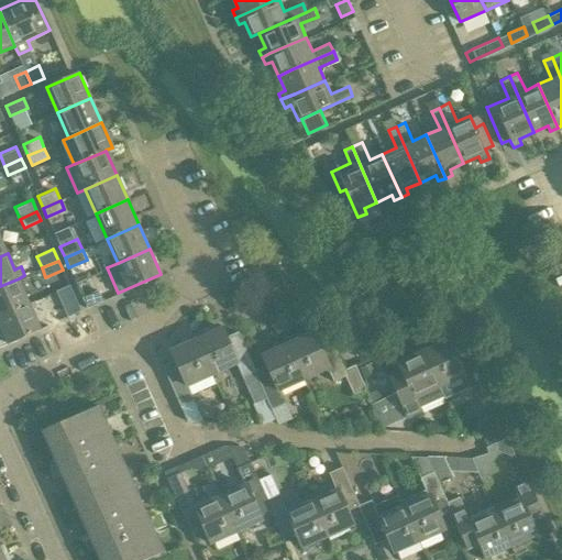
[(19,278),(0,286),(0,316),(30,303),(19,278)]
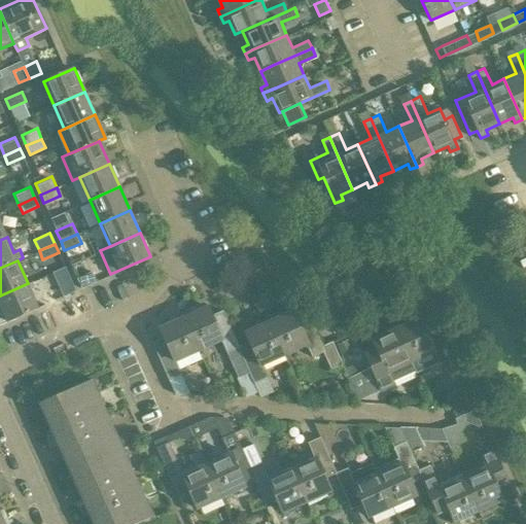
[(75,289),(66,268),(65,267),(51,273),(62,295),(75,289)]
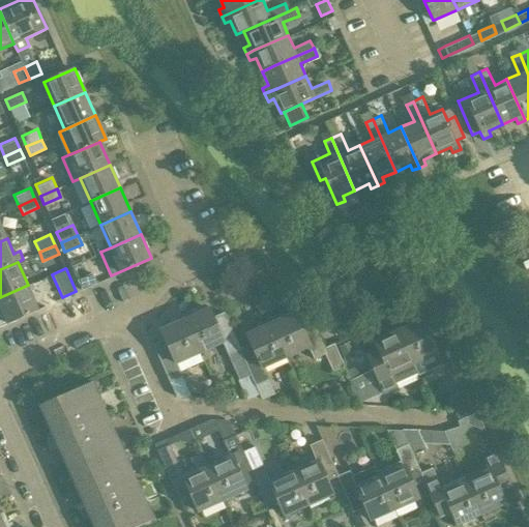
[(77,279),(78,280),(82,289),(97,282),(92,271),(77,279)]
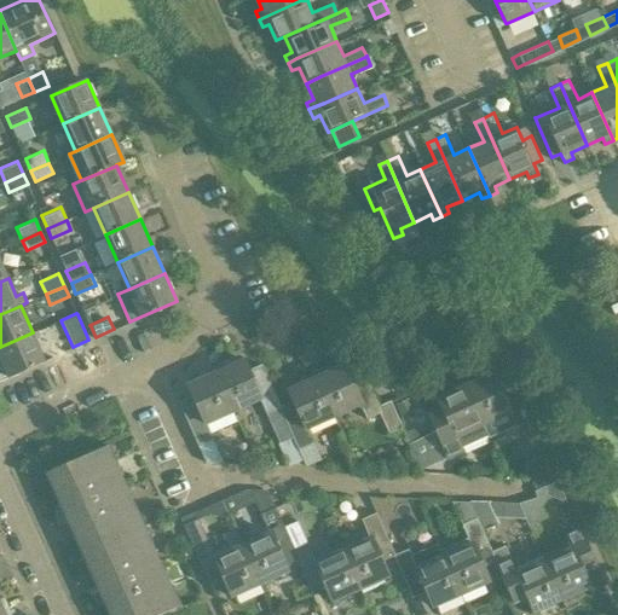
[(33,332),(0,347),(0,355),(9,376),(45,359),(33,332)]
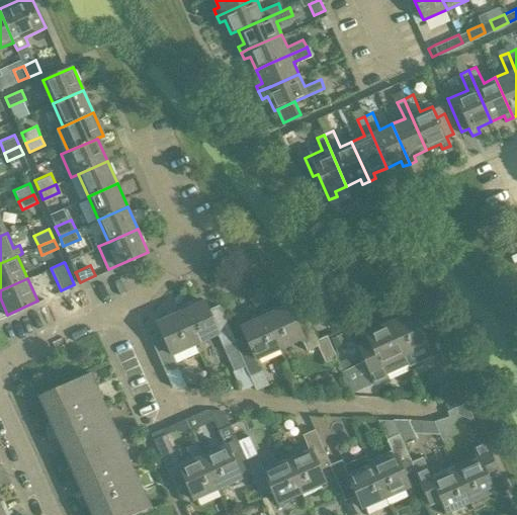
[(178,308),(194,345),(218,335),(223,346),(234,341),(234,340),(235,340),(220,306),(208,310),(204,302),(191,307),(189,303),(178,308)]
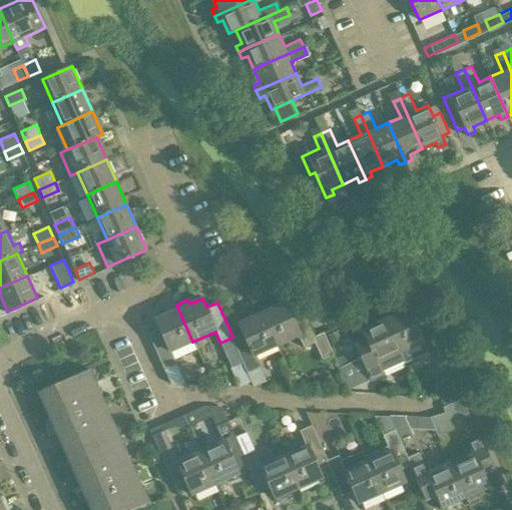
[(260,309),(277,345),(299,335),(304,347),(315,342),(323,359),(334,354),(324,332),(315,337),(301,306),(289,311),(286,303),(273,309),(271,304),(260,309)]
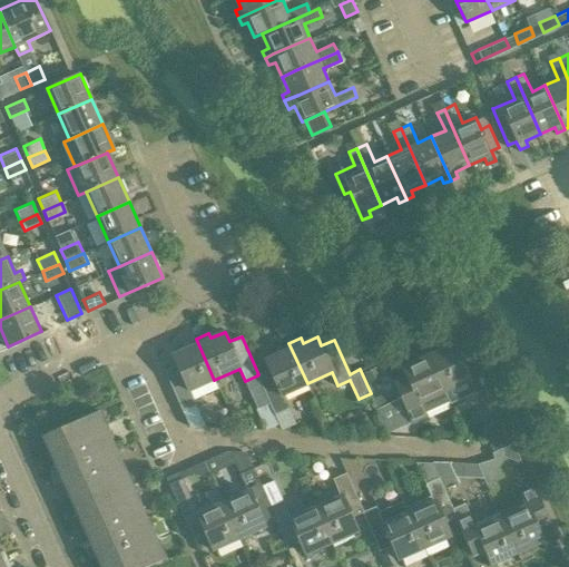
[(214,380),(196,339),(185,344),(187,349),(174,355),(177,364),(165,370),(183,409),(196,403),(190,390),(214,380)]
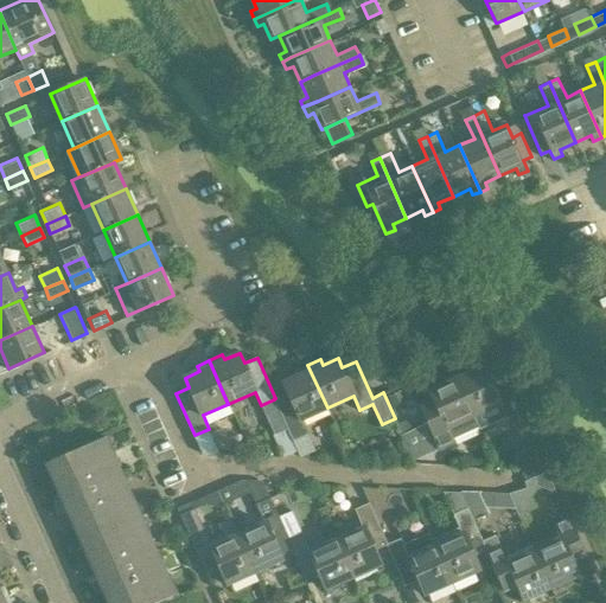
[(327,408),(307,365),(295,370),(298,376),(282,383),(287,392),(275,398),(274,398),(274,399),(293,440),(307,434),(300,419),(327,408)]
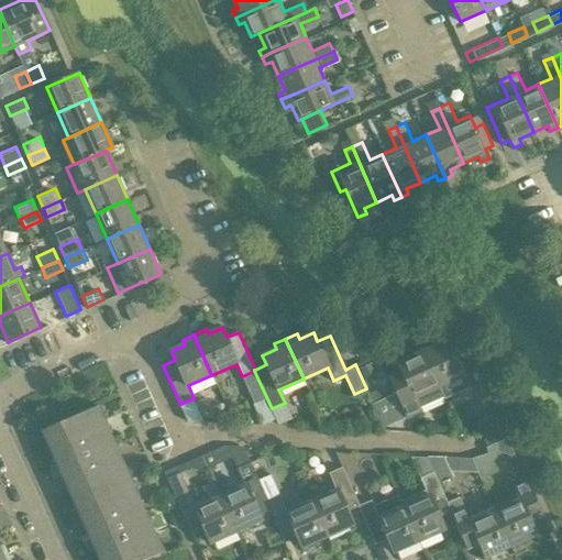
[(432,341),(420,346),(439,385),(444,396),(444,398),(469,386),(470,387),(482,382),(465,343),(453,349),(449,339),(434,346),(432,341)]
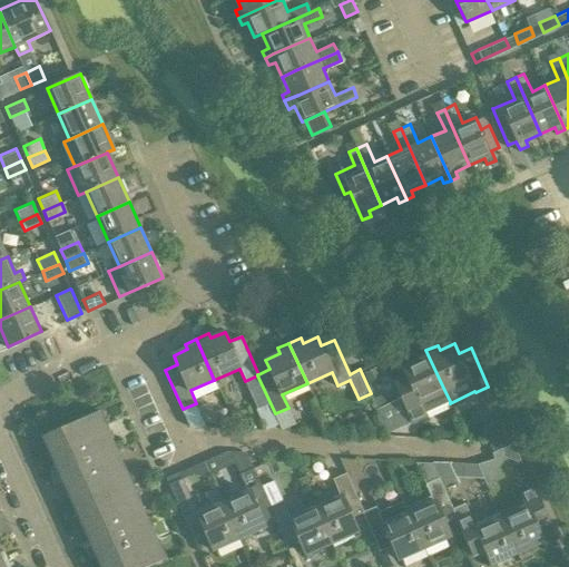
[(408,377),(395,382),(412,421),(427,414),(424,411),(450,401),(444,390),(425,350),(414,355),(417,360),(403,367),(408,377)]
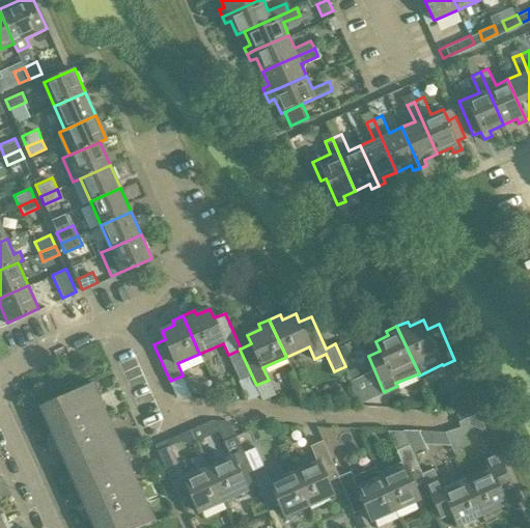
[(351,340),(339,345),(345,359),(357,354),(351,340)]
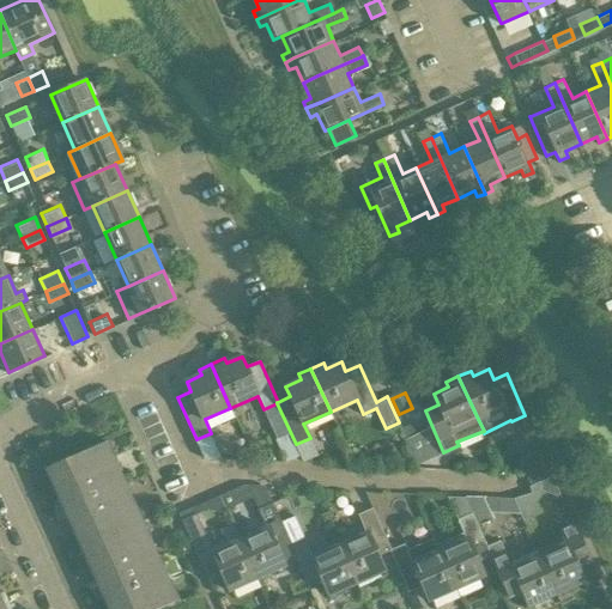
[(96,577),(88,584),(98,598),(104,596),(109,608),(156,608),(179,598),(107,440),(47,468),(60,497),(55,499),(58,518),(68,517),(76,531),(89,562),(96,577)]
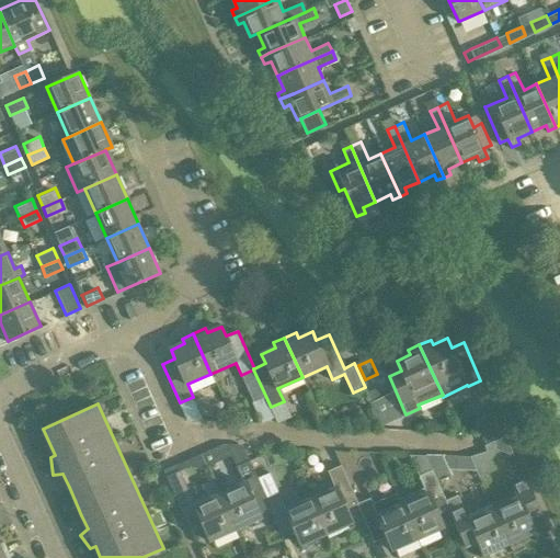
[(480,430),(499,421),(495,411),(476,420),(480,430)]
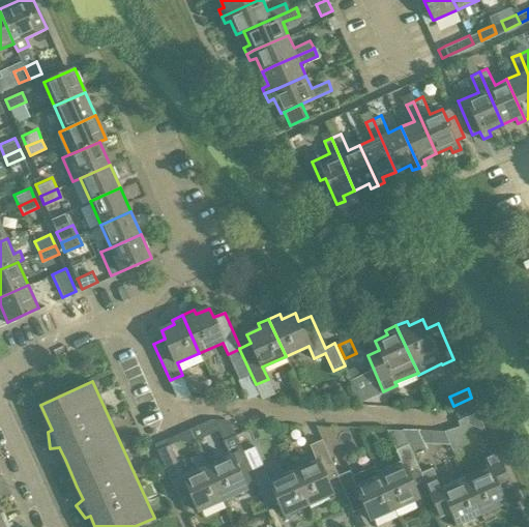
[(447,429),(444,430),(450,443),(453,449),(458,447),(468,422),(469,419),(467,416),(460,419),(459,420),(460,425),(447,429)]
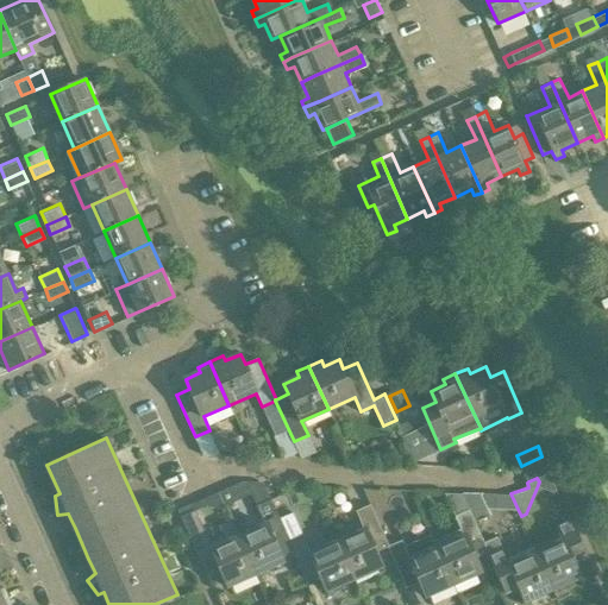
[(250,524),(237,530),(256,573),(283,561),(282,558),(281,555),(293,549),(289,541),(289,540),(290,540),(271,499),(264,481),(246,480),(258,505),(265,524),(252,530),(250,524)]
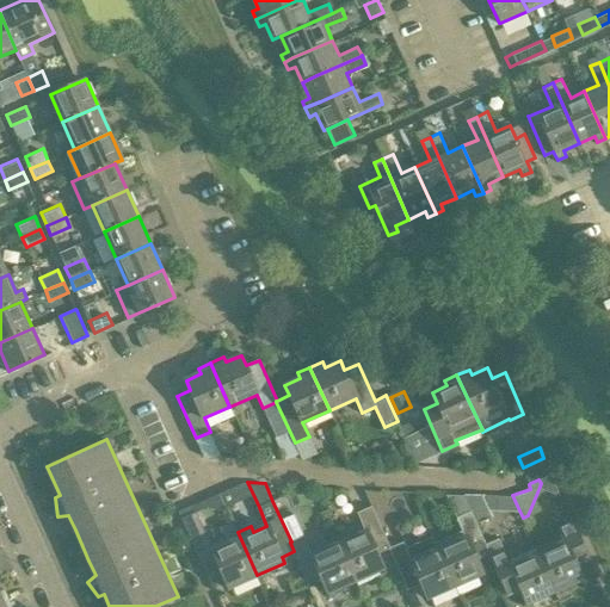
[(449,537),(436,543),(456,586),(484,573),(476,558),(488,553),(488,552),(490,551),(486,543),(476,522),(470,511),(463,494),(445,493),(456,518),(462,531),(449,537)]
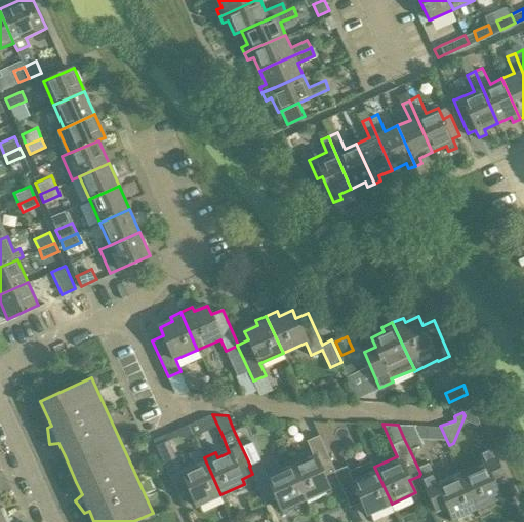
[(414,425),(398,425),(404,439),(409,449),(422,443),(420,438),(414,425)]
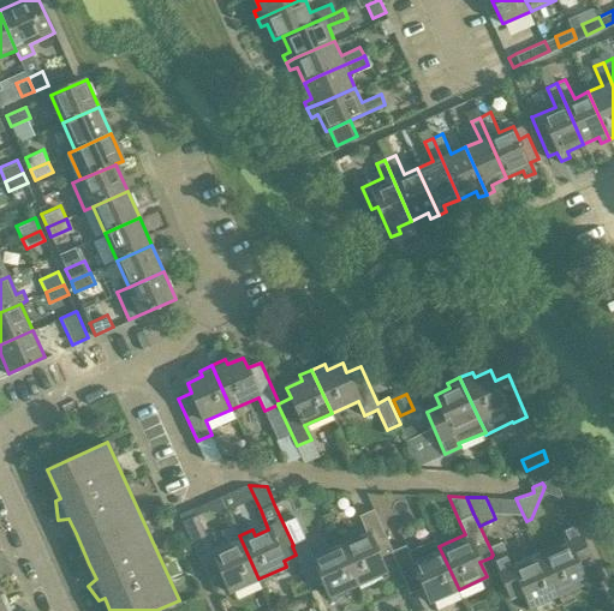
[(351,535),(339,540),(359,583),(387,571),(380,557),(392,552),(392,551),(393,550),(374,509),(359,515),(368,534),(353,540),(351,535)]
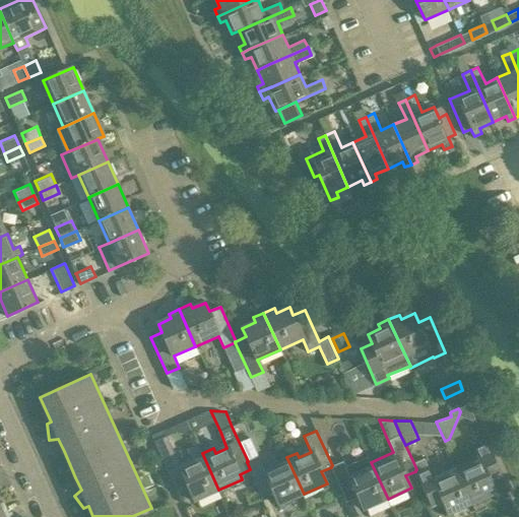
[(168,435),(155,440),(163,457),(179,493),(190,488),(196,501),(218,490),(202,453),(197,443),(188,447),(192,457),(191,458),(193,462),(182,467),(175,452),(168,435)]
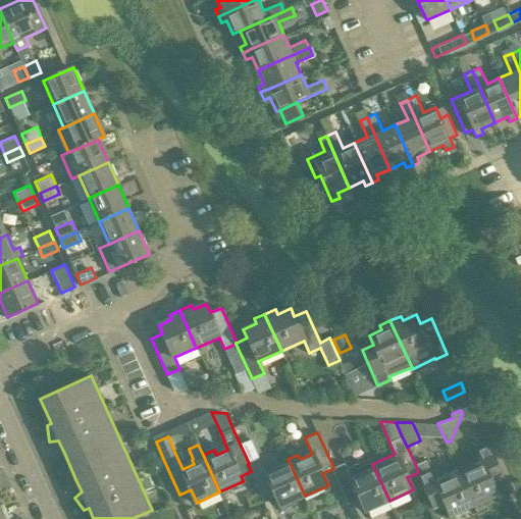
[(468,463),(458,468),(474,505),(498,495),(491,482),(503,477),(486,442),(474,447),(479,458),(468,463)]
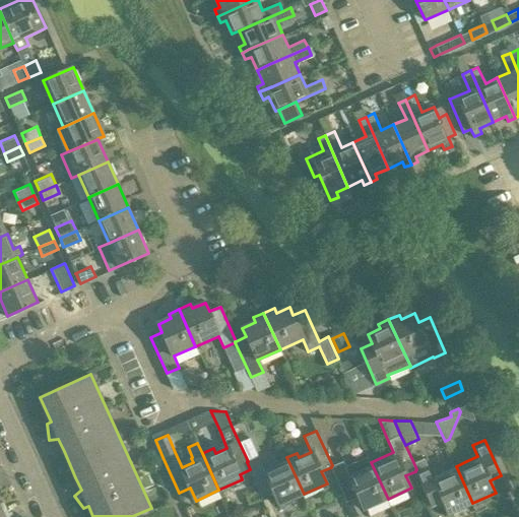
[(332,465),(331,466),(331,467),(346,502),(359,497),(365,509),(388,499),(371,462),(369,455),(345,465),(343,460),(332,465)]
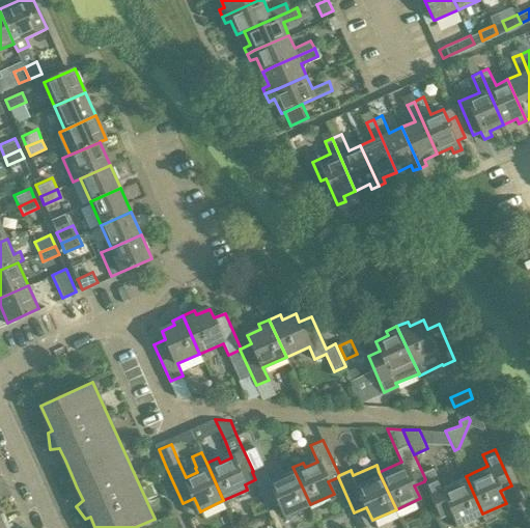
[(253,471),(252,471),(252,472),(255,479),(269,507),(280,502),(286,516),(310,504),(293,467),(282,472),(284,476),(272,481),(265,466),(253,471)]
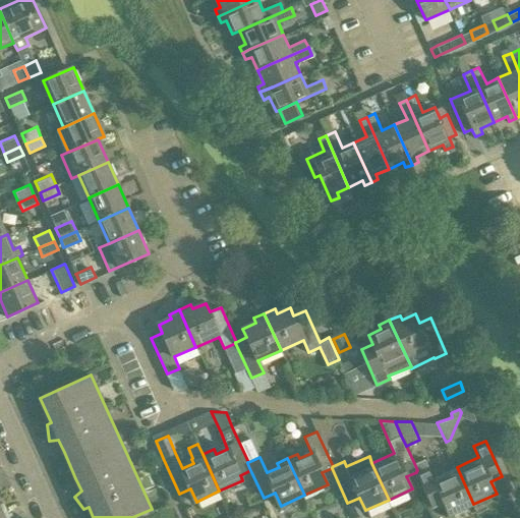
[(425,458),(414,463),(417,470),(416,471),(416,472),(432,507),(444,502),(450,514),(473,504),(457,467),(446,472),(434,477),(428,465),(425,458)]
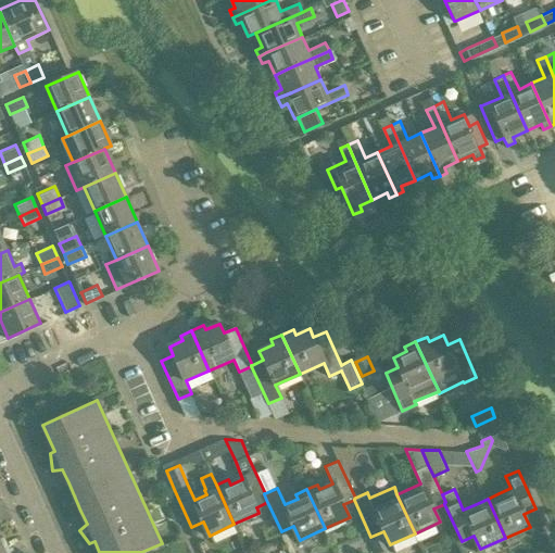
[(0,552),(8,552),(12,551),(8,543),(0,547),(0,552)]
